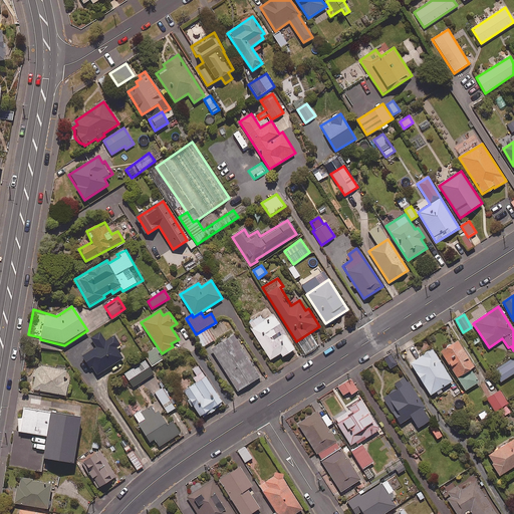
[(295,350),(273,315),(263,321),(260,316),(247,323),(270,360),(281,354),(282,357),(295,350)]
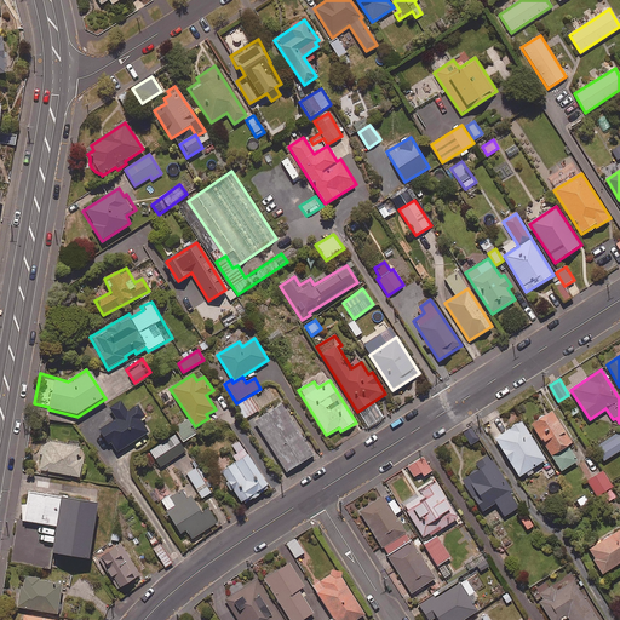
[(259,411),(250,396),(235,405),(245,419),(259,411)]
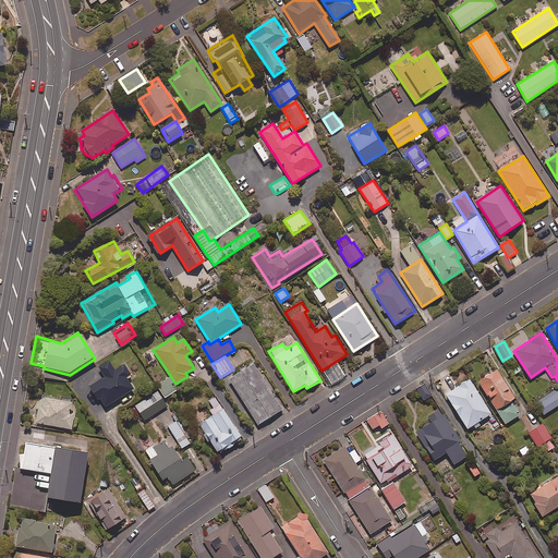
[(114,371),(109,361),(98,367),(105,377),(88,387),(97,401),(100,399),(106,407),(134,389),(128,379),(132,376),(124,364),(114,371)]
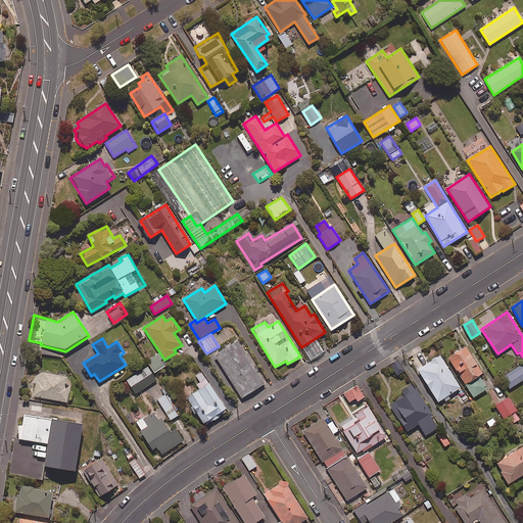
[(265,384),(238,341),(215,357),(241,399),(265,384)]
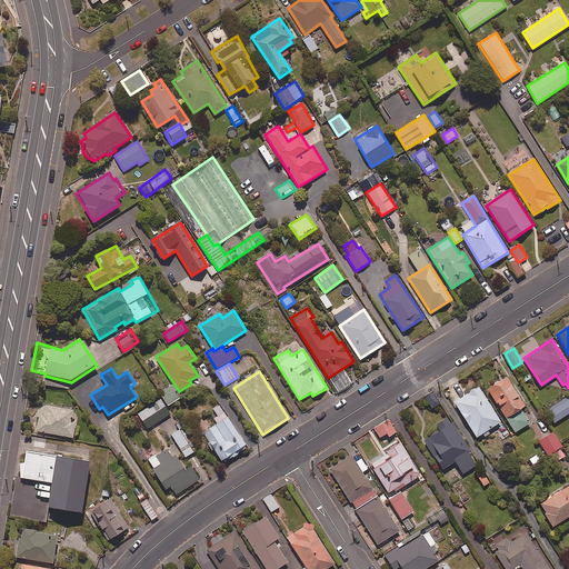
[(525,407),(507,377),(487,389),(515,433),(530,423),(521,409),(525,407)]
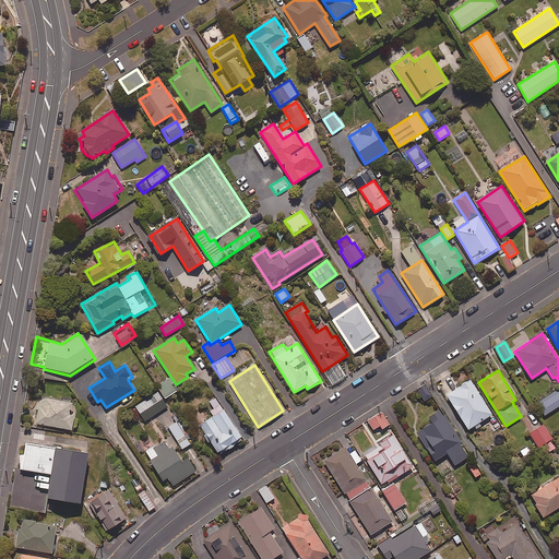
[(178,393),(171,379),(159,383),(165,399),(178,393)]
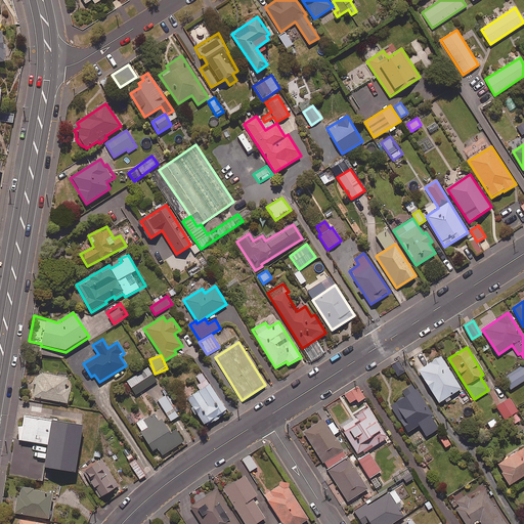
[(439,403),(444,400),(446,403),(451,400),(449,397),(462,389),(441,357),(419,370),(439,403)]
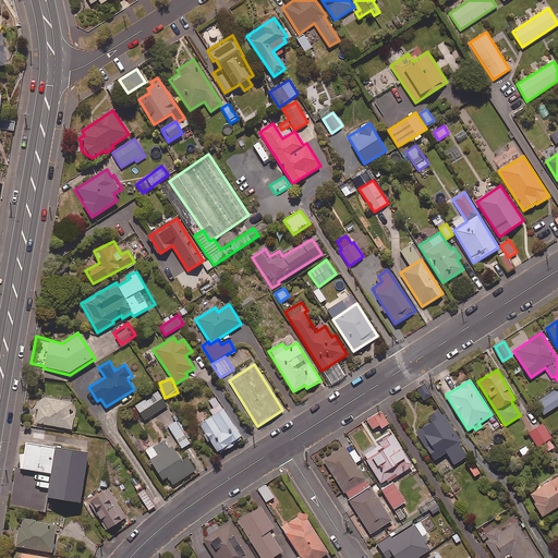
[(432,396),(425,385),(416,390),(424,401),(432,396)]
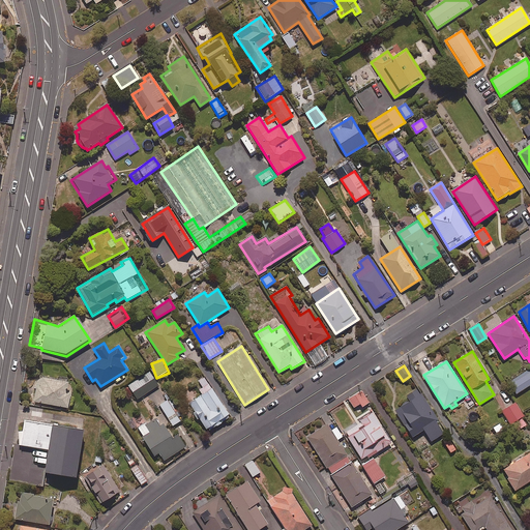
[(529,385),(529,372),(529,371),(510,382),(518,393),(529,385)]
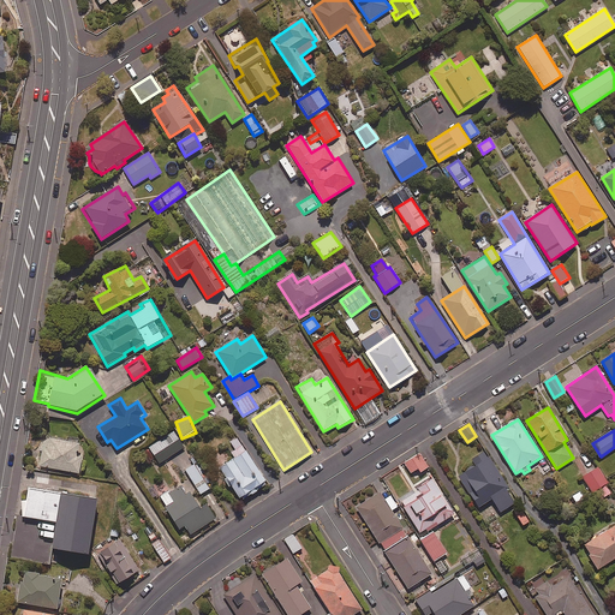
[(184,447),(173,431),(149,448),(159,464),(184,447)]
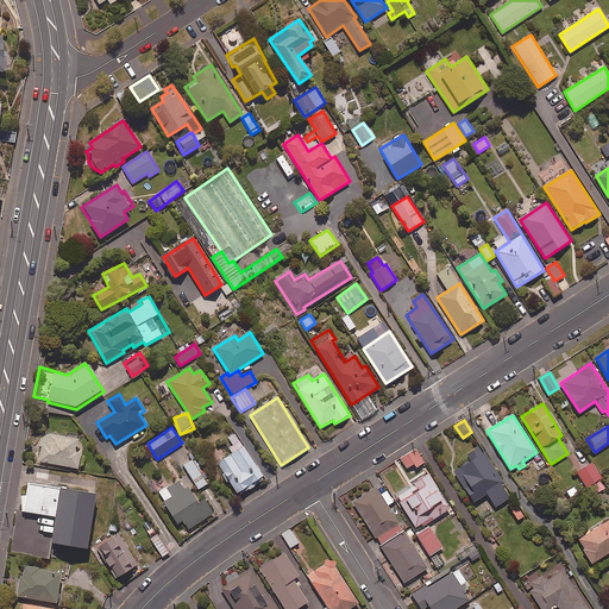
[(79,439),(43,432),(38,463),(79,470),(81,452),(76,451),(79,439)]
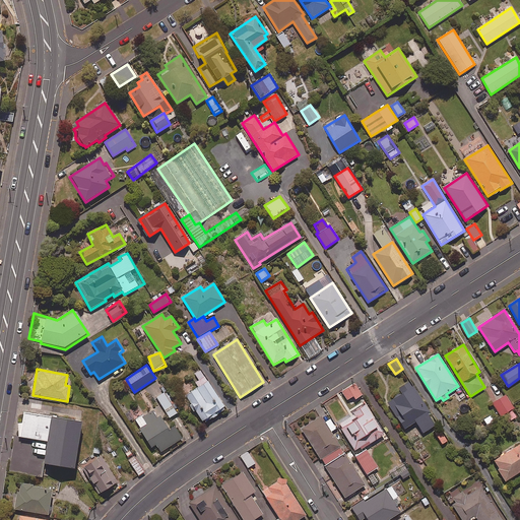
[(225,408),(200,371),(194,375),(201,385),(185,396),(204,424),(225,408)]
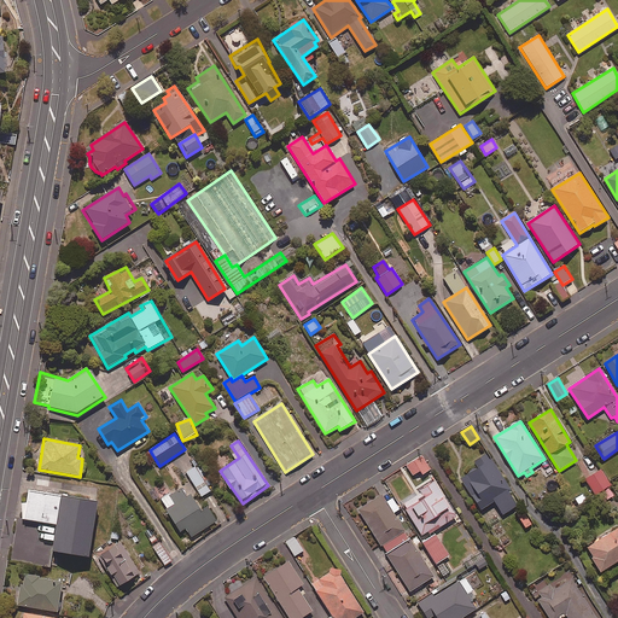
[(512,493),(488,454),(473,462),(477,468),(461,479),(481,511),(495,501),(503,516),(517,506),(509,495),(512,493)]
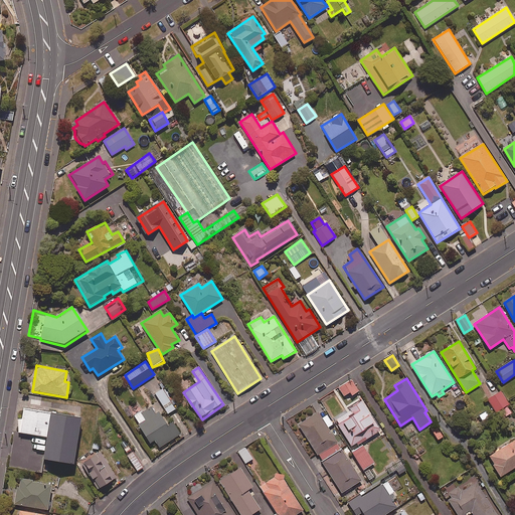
[(359,391),(351,380),(339,388),(344,396),(350,392),(352,396),(359,391)]
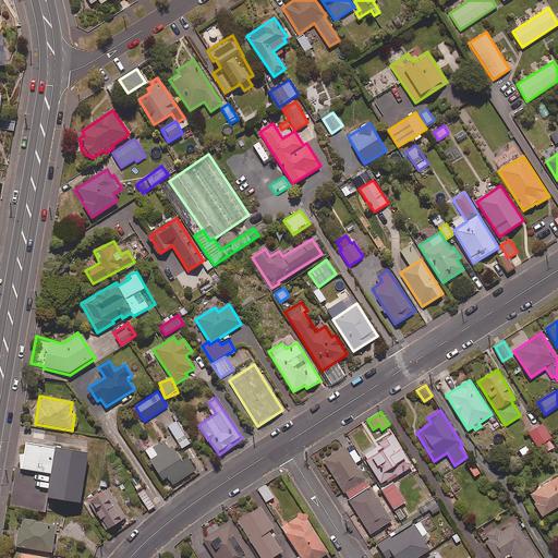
[(190,444),(177,421),(168,426),(182,449),(190,444)]
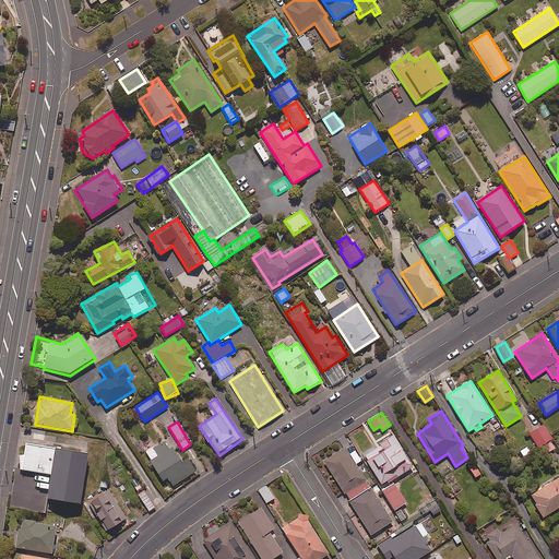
[(543,456),(556,449),(552,443),(555,442),(544,425),(530,433),(543,456)]
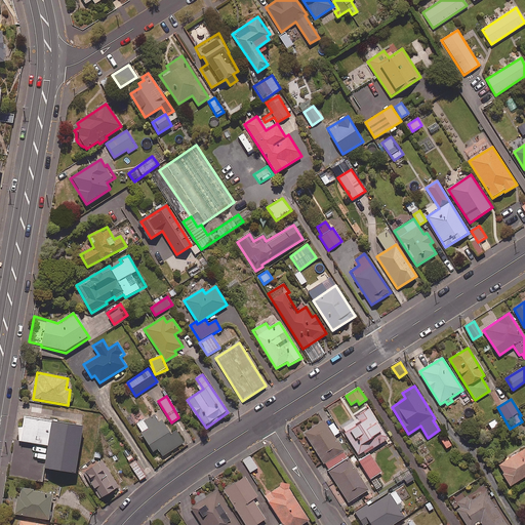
[(84,415),(27,406),(23,431),(50,435),(46,457),(77,461),(84,415)]
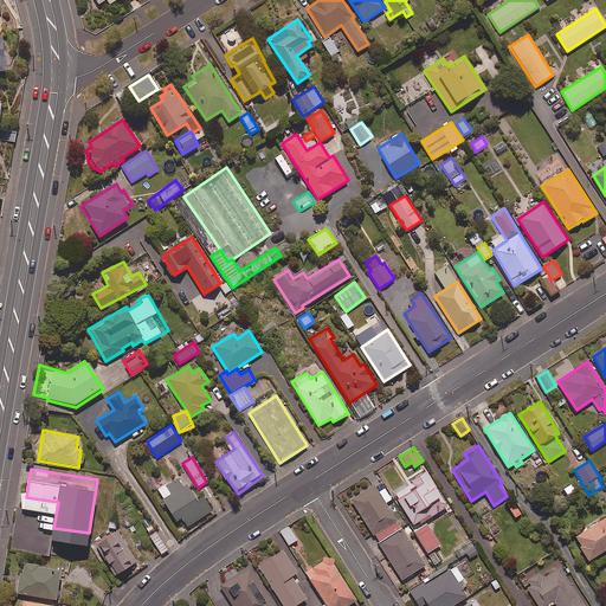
[(447,507),(426,474),(394,495),(416,528),(447,507)]
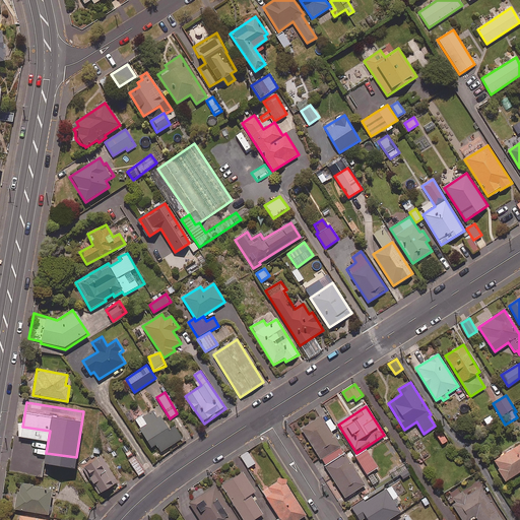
[(157,417),(153,410),(135,420),(156,459),(185,443),(176,427),(169,431),(160,415),(157,417)]
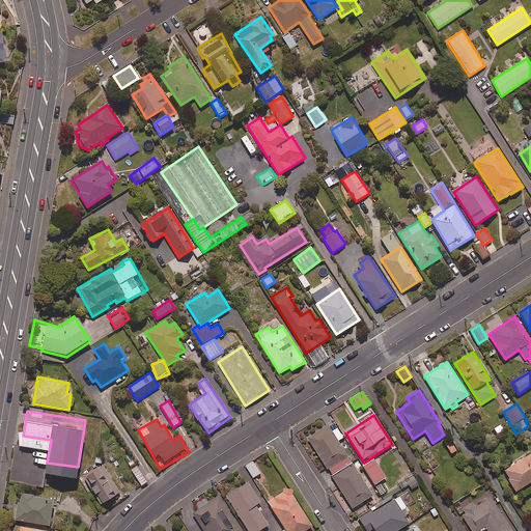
[(331,475),(352,463),(338,441),(343,438),(337,428),(332,432),(328,426),(308,439),(331,475)]
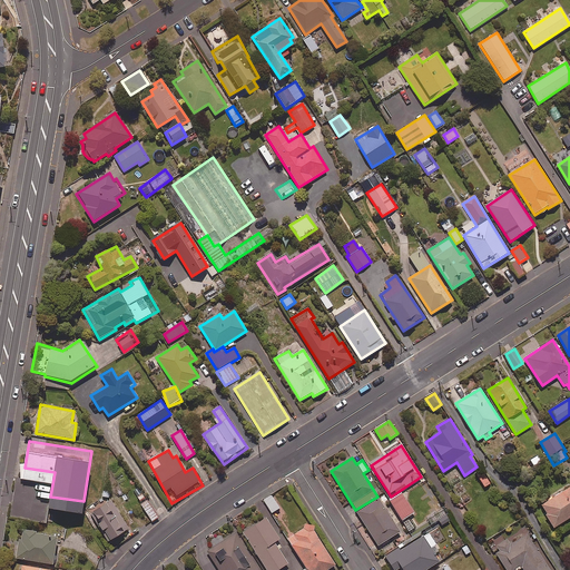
[(569,488),(540,507),(554,528),(569,518),(569,488)]
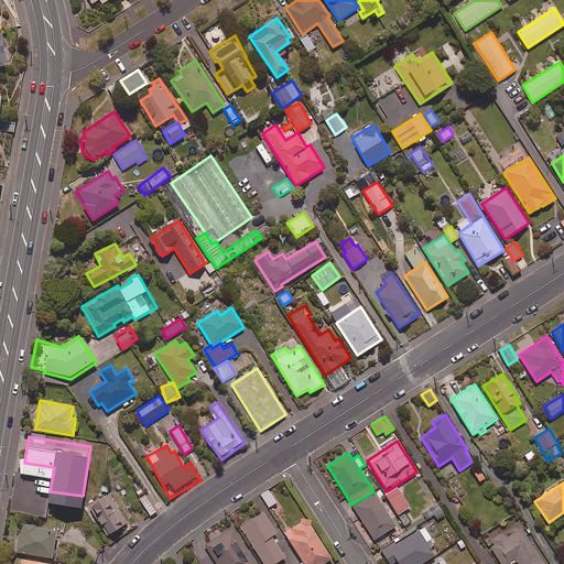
[(410,508),(398,488),(387,496),(399,514),(410,508)]
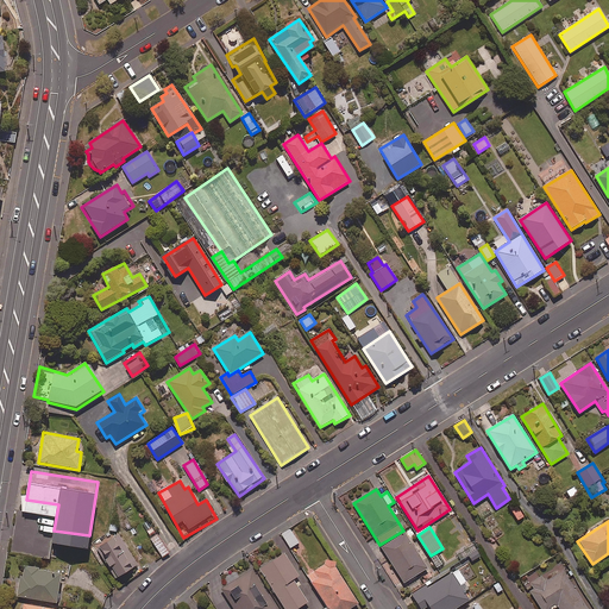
[(173,540),(165,528),(150,539),(162,557),(169,553),(164,546),(173,540)]
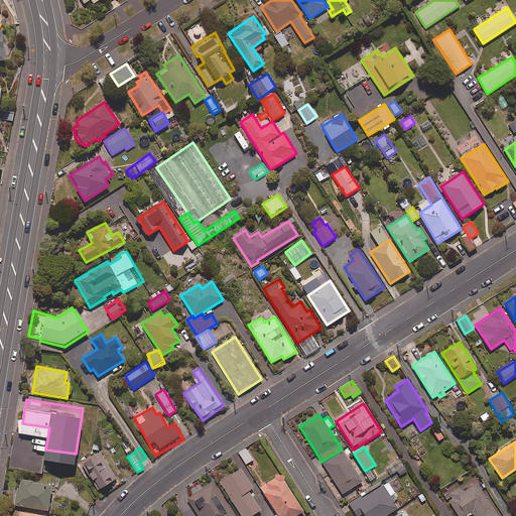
[(253,461),(246,448),(239,453),(246,465),(253,461)]
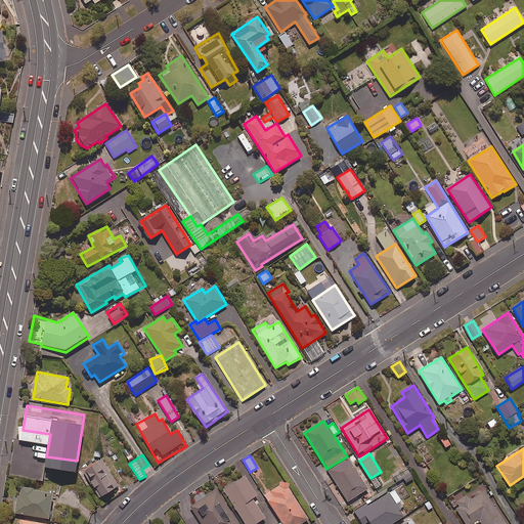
[(368,489),(348,457),(329,470),(348,501),(368,489)]
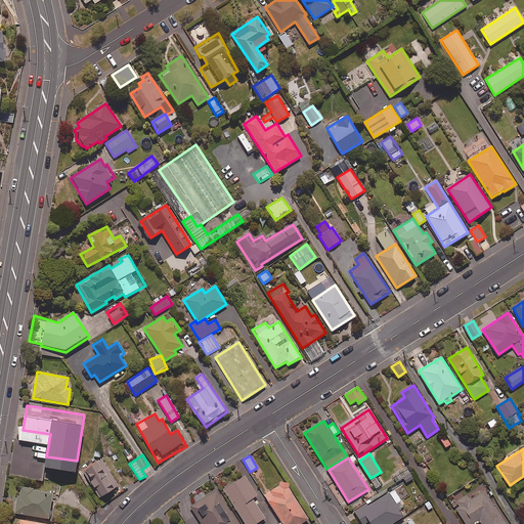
[(119,487),(102,460),(83,472),(99,498),(119,487)]
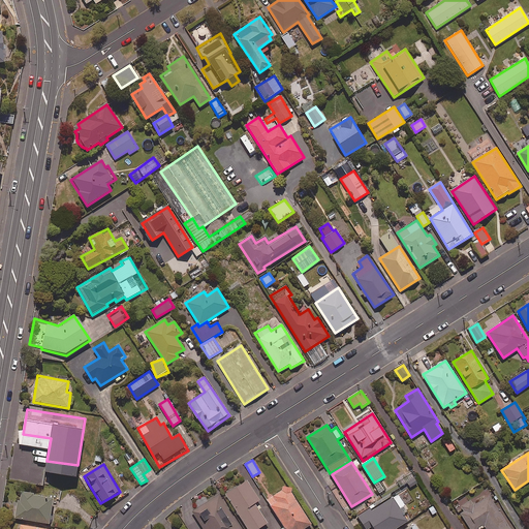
[(247,528),(258,528),(268,524),(255,503),(259,500),(247,480),(225,495),(247,528)]
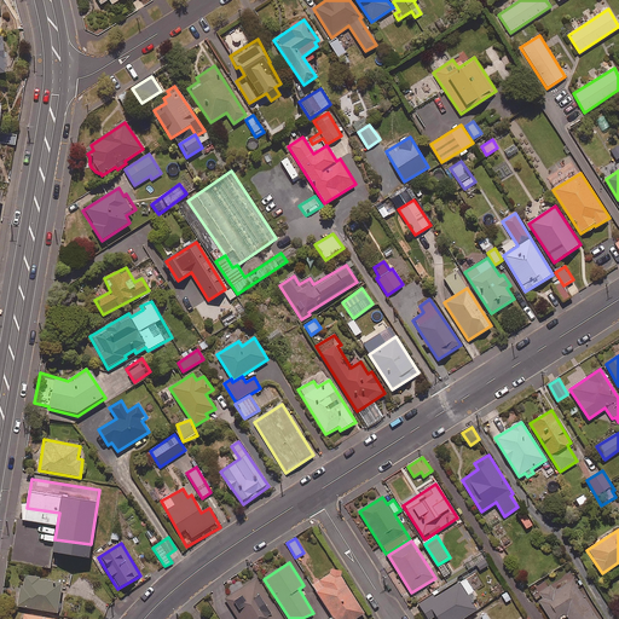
[(445,563),(438,568),(444,578),(451,573),(445,563)]
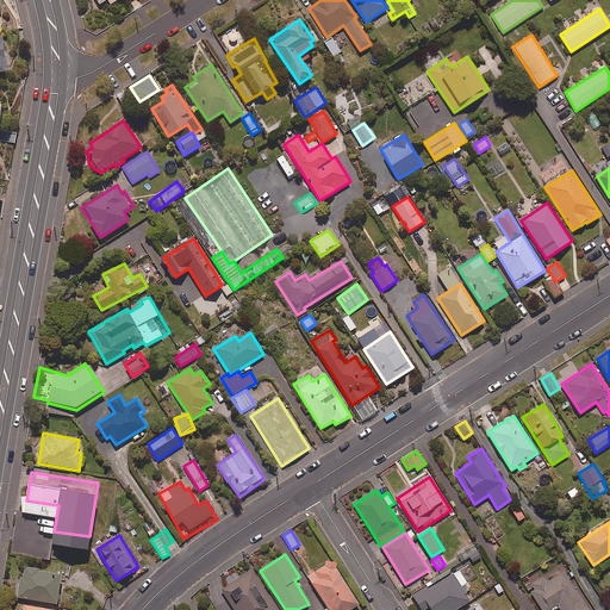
[(350,609),(359,605),(331,562),(307,578),(328,609),(325,609),(350,609)]
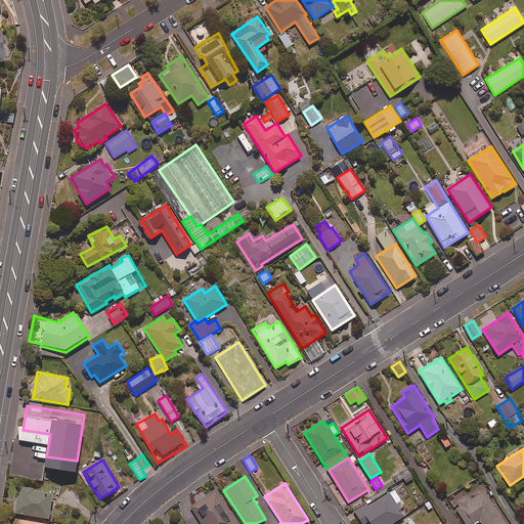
[(48,519),(52,494),(33,491),(34,489),(22,487),(19,496),(17,496),(14,513),(48,519)]
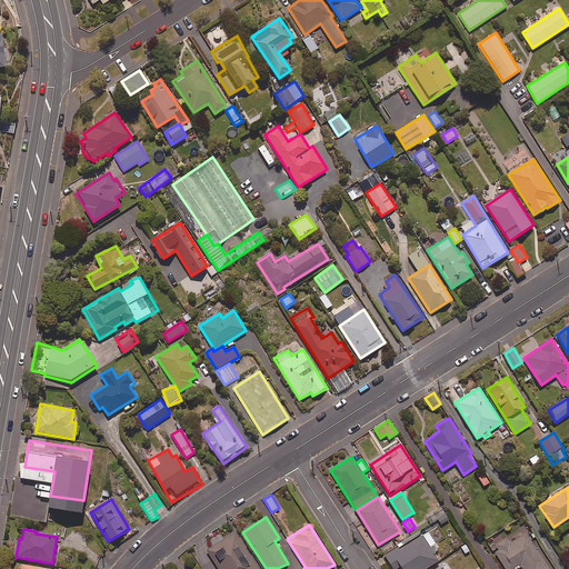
[(207,550),(219,568),(258,568),(236,532),(207,550)]
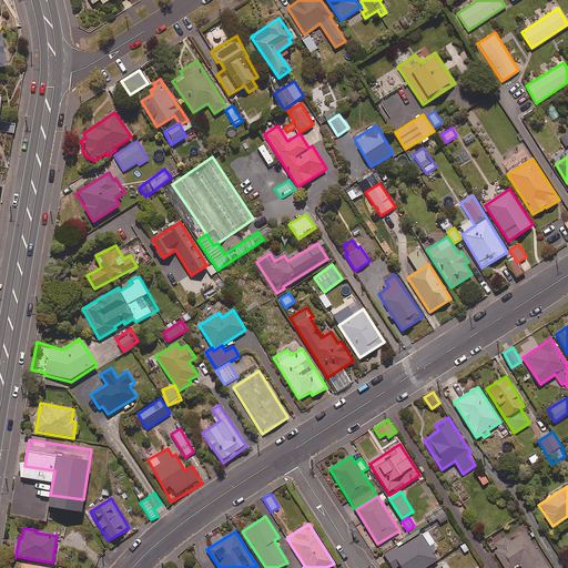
[(438,548),(427,531),(399,549),(397,547),(384,555),(392,567),(395,567),(399,566),(401,567),(425,567),(438,560),(433,553),(438,548)]
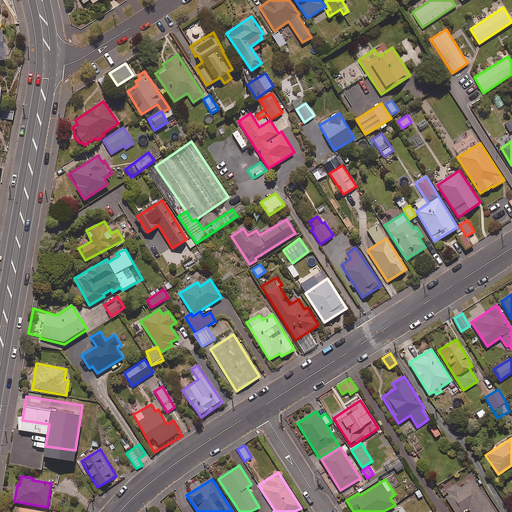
[(458,491),(452,481),(443,487),(449,495),(445,497),(454,511),(464,511),(469,509),(471,511),(494,511),(474,481),(458,491)]
